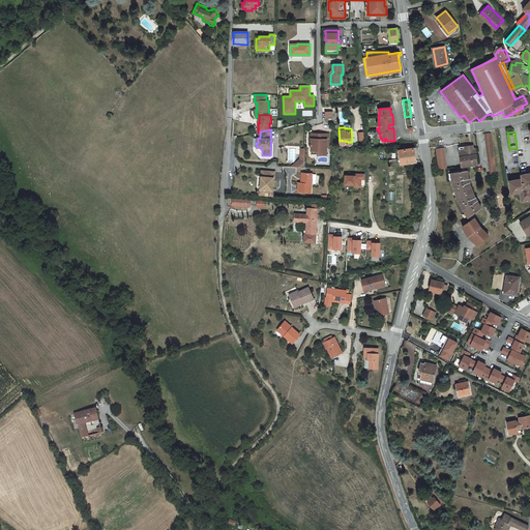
[(311,133),(310,149),(317,149),(317,153),(326,153),(326,146),(325,146),(325,144),(326,144),(326,134),(325,133),(324,133),(323,134),(318,134),(317,133),(311,133)]
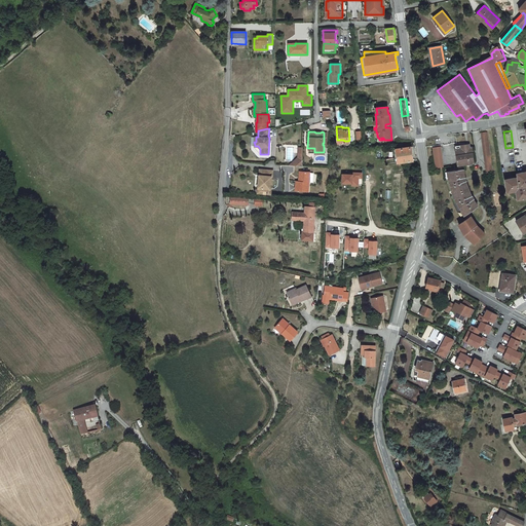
[(488,132),(482,133),(485,162),(492,162),(488,132)]
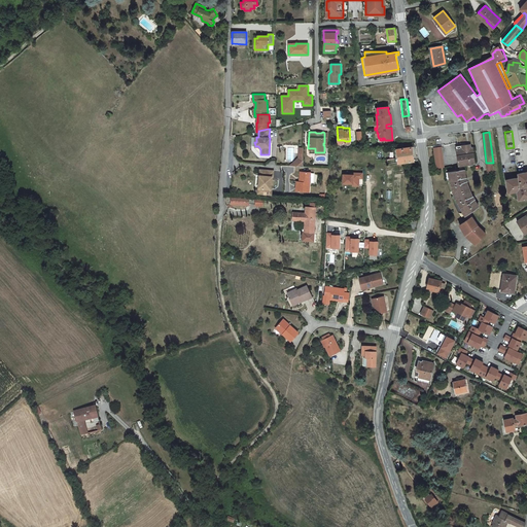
[(467,142),(457,143),(457,146),(458,149),(460,165),(462,165),(463,170),(450,172),(451,180),(452,180),(454,186),(453,187),(455,192),(459,203),(460,203),(463,209),(462,209),(467,216),(481,208),(478,205),(476,201),(473,199),(473,198),(472,196),(471,194),(470,190),(469,188),(469,185),(468,183),(467,180),(467,179),(466,177),(466,174),(465,171),(465,165),(476,163),(473,147),(472,147),(468,148),(467,144),(467,142)]
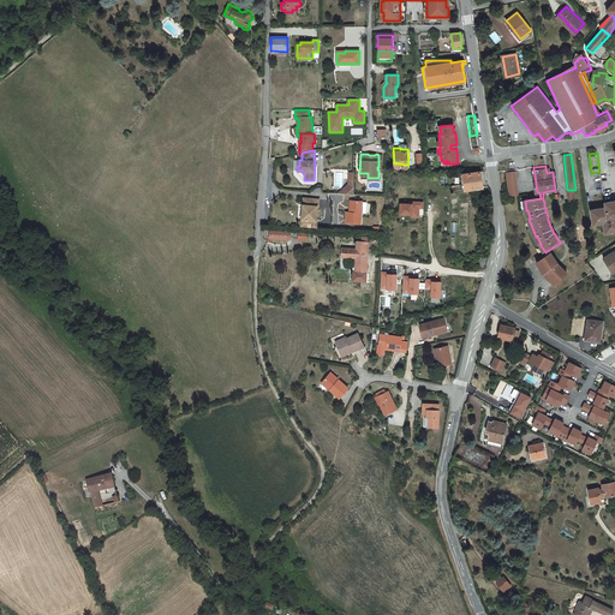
[(463,172),(464,183),(464,189),(483,187),(482,180),(482,171),(463,172)]
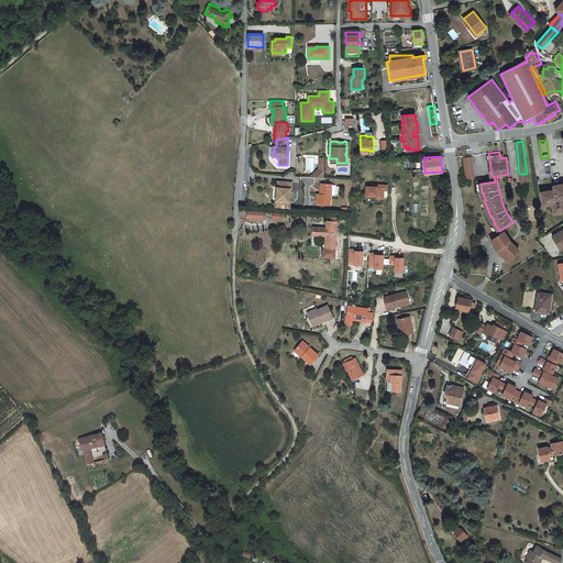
[(472,156),(464,157),(467,179),(475,178),(472,156)]
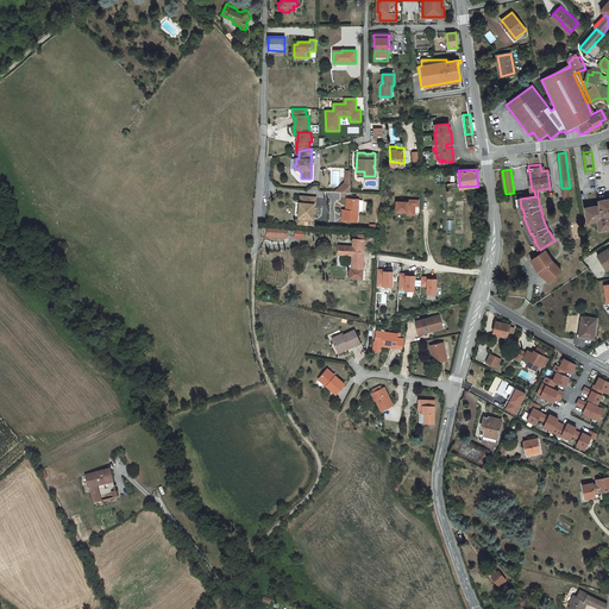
[(350,177),(344,176),(344,182),(341,183),(341,187),(338,187),(334,190),(350,192),(350,177)]
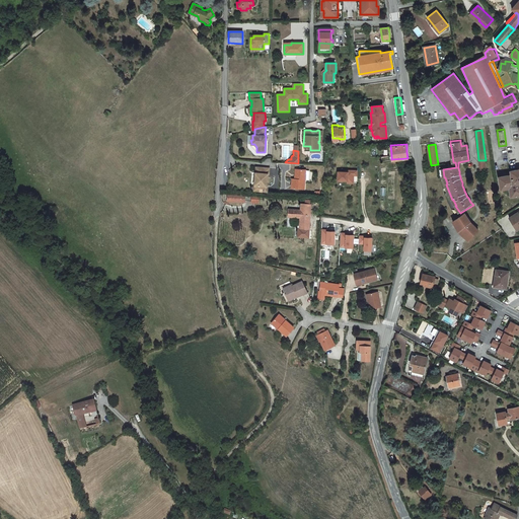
[(270,167),(256,165),(256,172),(257,172),(256,183),(254,183),(254,191),(267,192),(268,186),(267,186),(267,183),(266,183),(266,180),(267,180),(267,179),(267,178),(267,177),(267,174),(268,175),(268,173),(269,174),(270,167)]
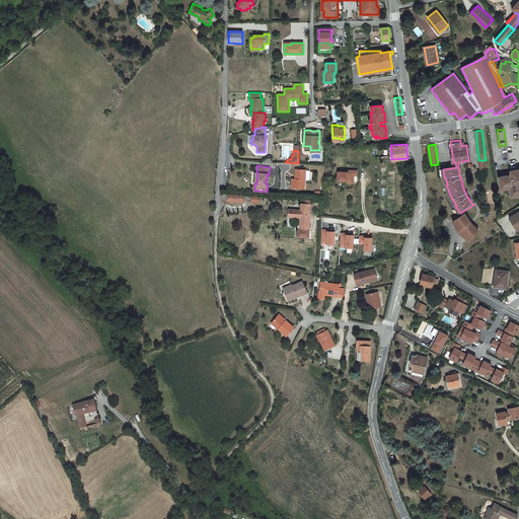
[(501,188),(510,187),(512,196),(518,194),(518,167),(510,169),(511,172),(499,174),(501,188)]
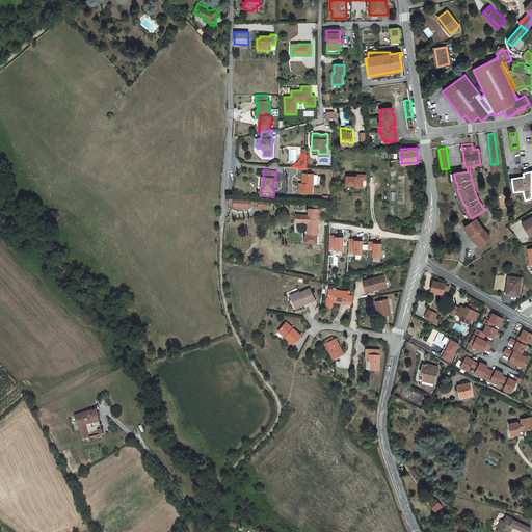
[(316,174),(304,173),(303,182),(299,182),(298,191),(312,192),(312,183),(315,183),(316,174)]
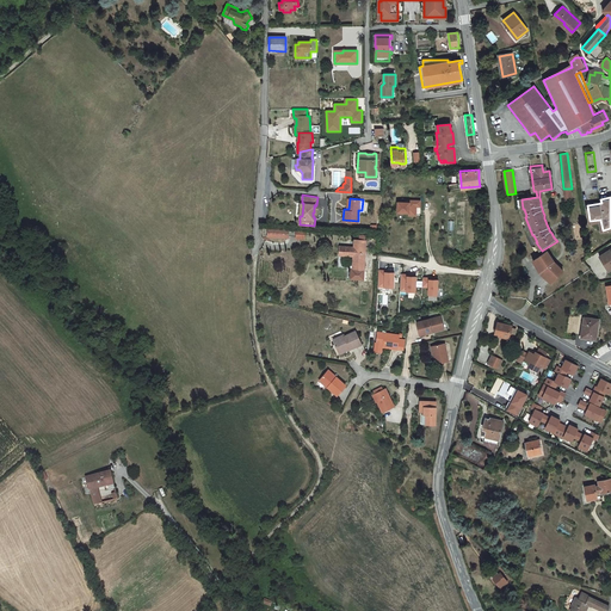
[(406,202),(397,201),(396,211),(408,211),(408,214),(419,215),(420,201),(409,199),(408,202),(406,202)]
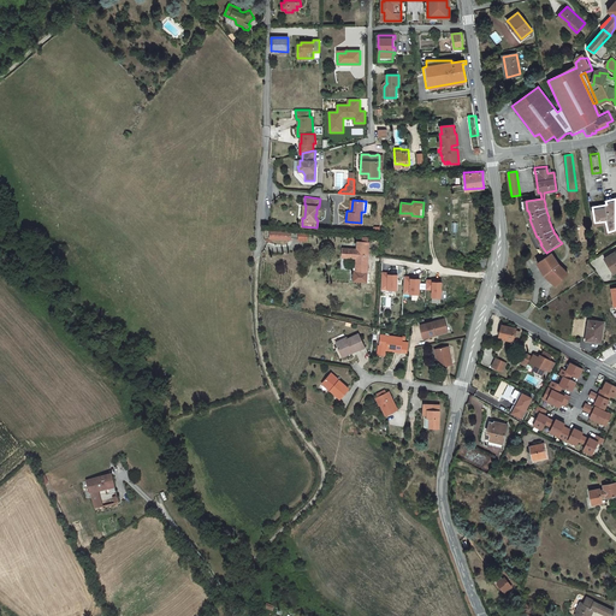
[(270,229),(270,237),(290,238),(290,230),(270,229)]
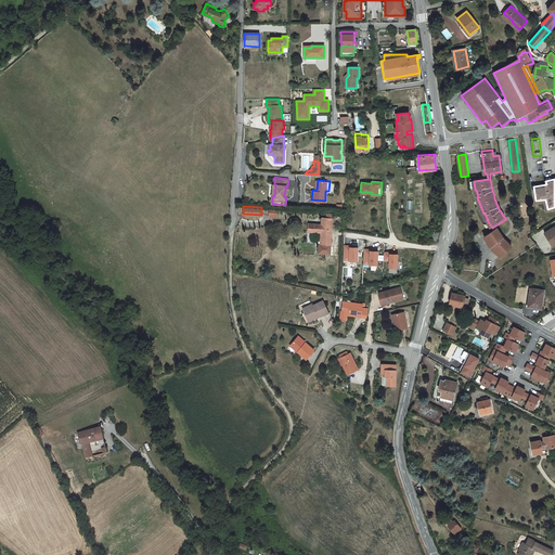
[(268,217),(276,218),(278,210),(269,209),(268,217)]
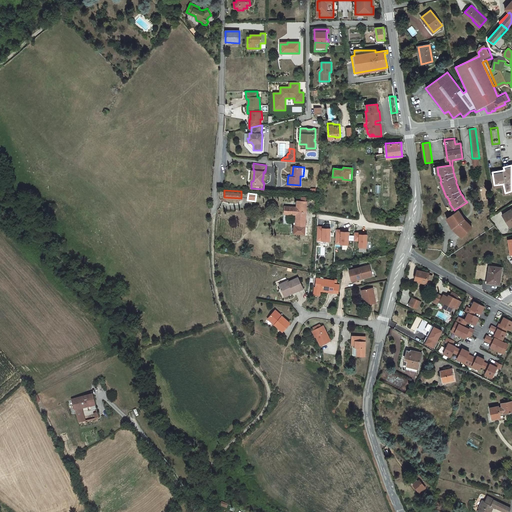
[(305,200),(299,200),(299,206),(295,206),(285,206),(284,212),(295,213),(297,213),(296,224),(304,225),(305,200)]
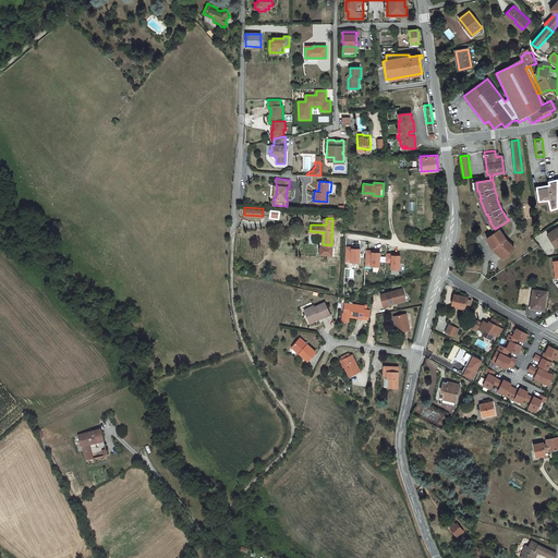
[(557,231),(556,228),(546,234),(553,244),(557,240),(557,231)]
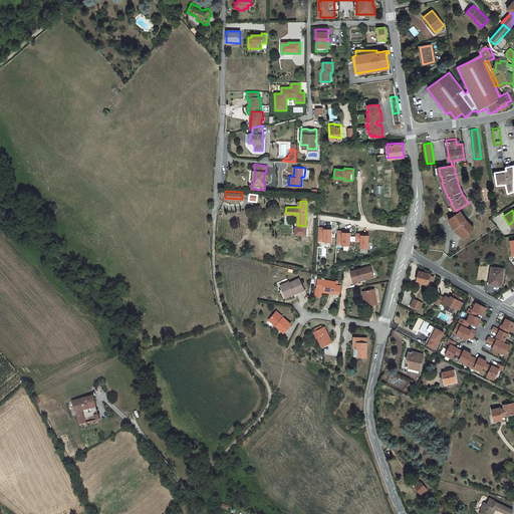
[(457,231),(462,237),(474,229),(469,223),(468,224),(466,221),(467,221),(461,213),(450,221),(453,225),(456,230),(457,231)]
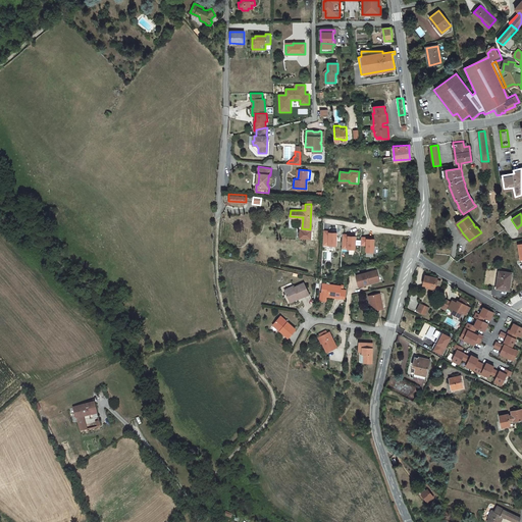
[(407,217),(405,225),(412,226),(413,222),(414,218),(407,217)]
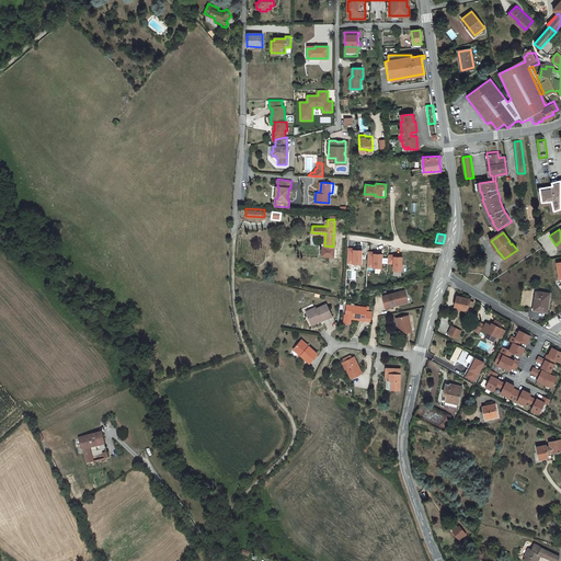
[(322,245),(321,245),(320,254),(332,254),(333,247),(324,245),(322,245)]
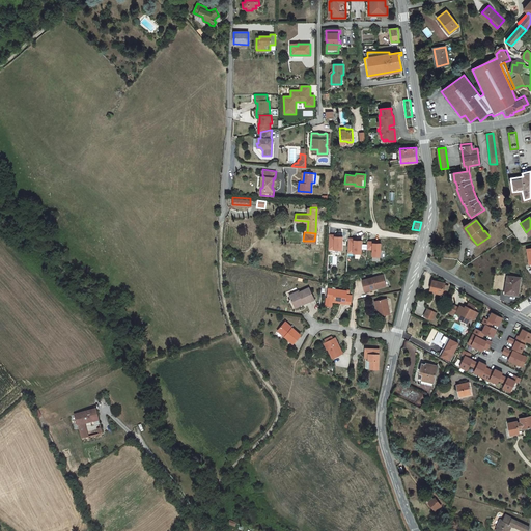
[(334,233),(328,232),(327,247),(341,248),(341,234),(338,234),(334,234),(334,233)]
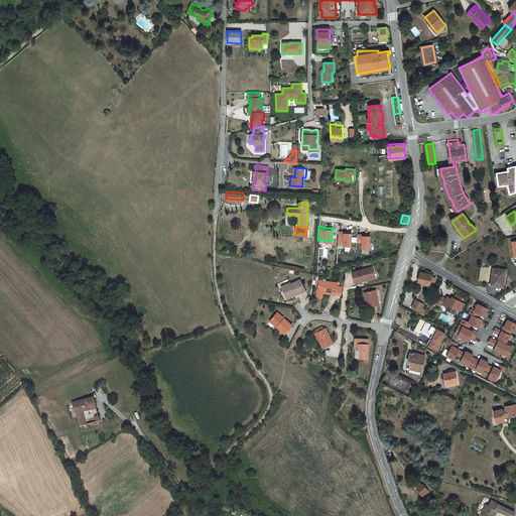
[(344,230),(338,230),(337,243),(350,244),(351,232),(347,232),(344,232),(344,230)]
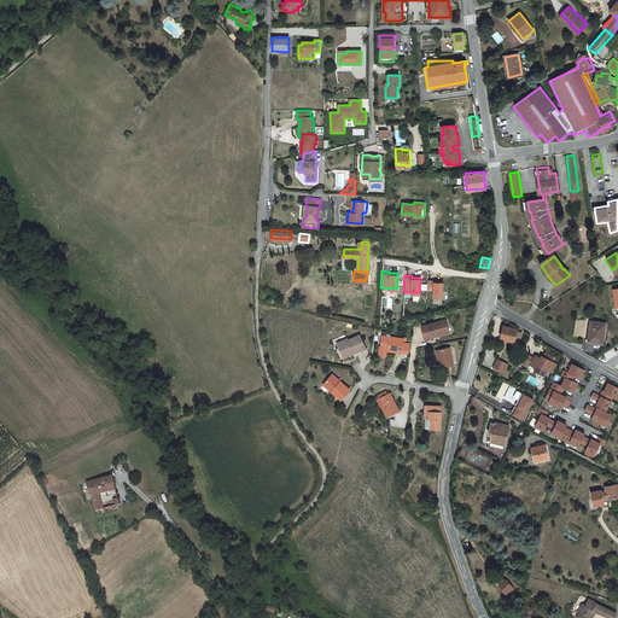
[(571,277),(570,275),(555,285),(558,289),(571,277)]
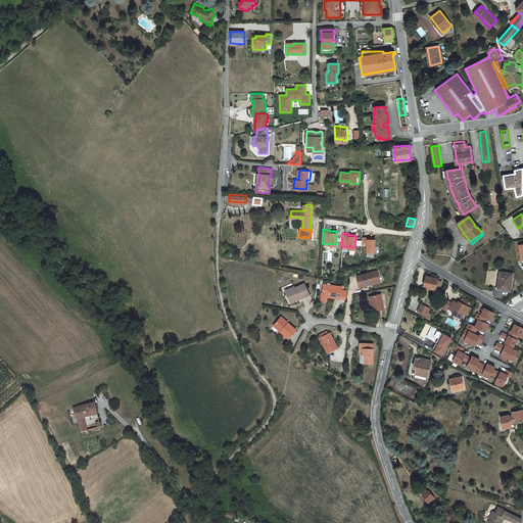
[(367,237),(361,236),(361,244),(366,244),(366,250),(374,251),(375,238),(370,238),(367,238),(367,237)]
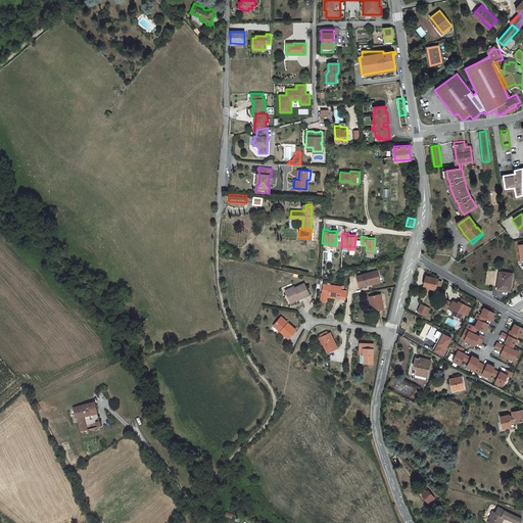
[(379,271),(358,276),(361,287),(371,284),(374,283),(374,284),(379,283),(378,279),(379,278),(380,278),(379,271)]
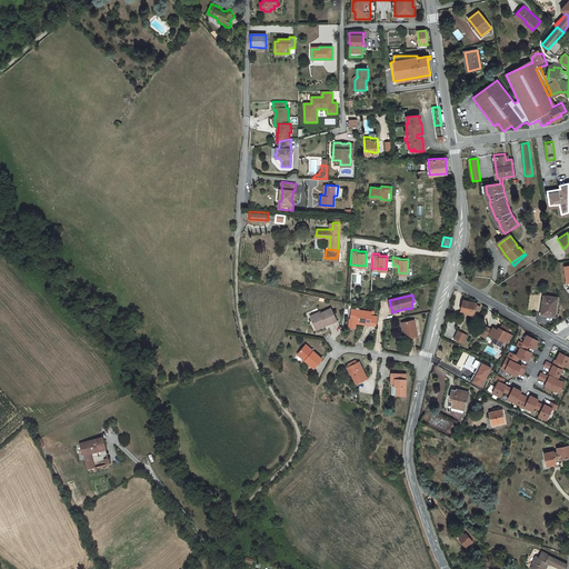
[(557,298),(543,297),(542,302),(543,303),(541,316),(555,317),(557,298)]
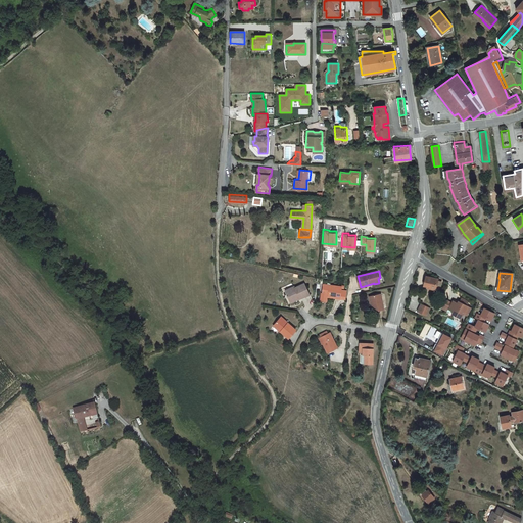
[(425,276),(423,286),(435,289),(437,279),(425,276)]
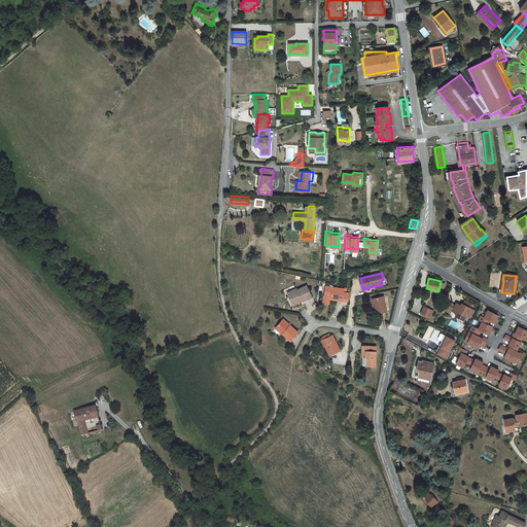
[(297,287),(288,291),(292,301),(302,297),(303,299),(312,295),(307,284),(297,288),(297,287)]
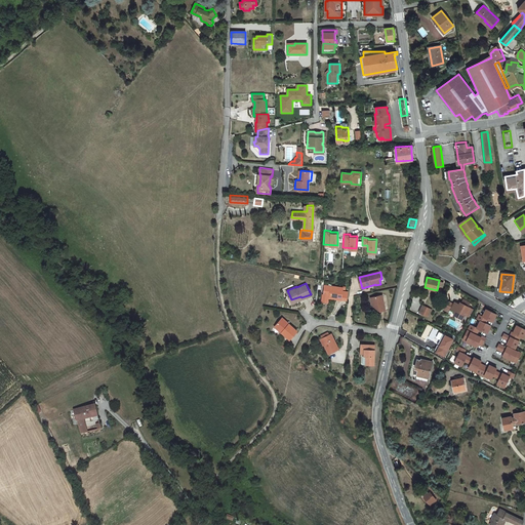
[(342,287),(324,285),(323,293),(322,293),(321,300),(327,301),(328,294),(329,294),(330,295),(330,297),(340,298),(342,287)]
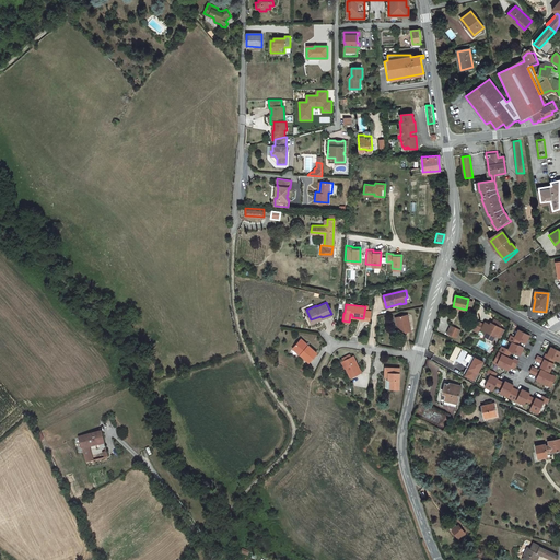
[(408,313),(397,316),(400,331),(411,329),(408,313)]
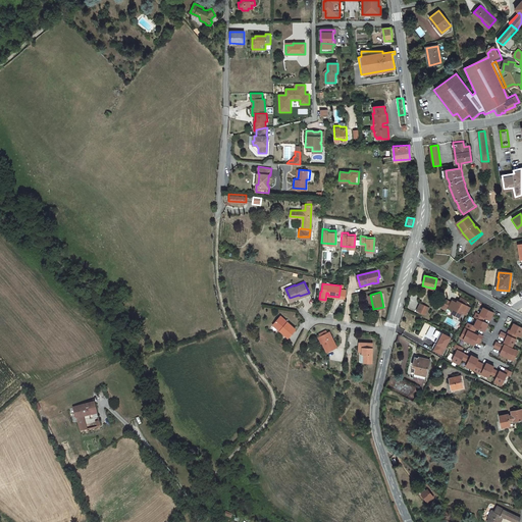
[(446,300),(440,308),(445,310),(447,308),(452,311),(451,312),(452,314),(459,318),(462,313),(466,316),(470,308),(465,305),(467,301),(460,298),(458,302),(459,302),(459,303),(458,303),(454,301),(451,302),(446,300)]
